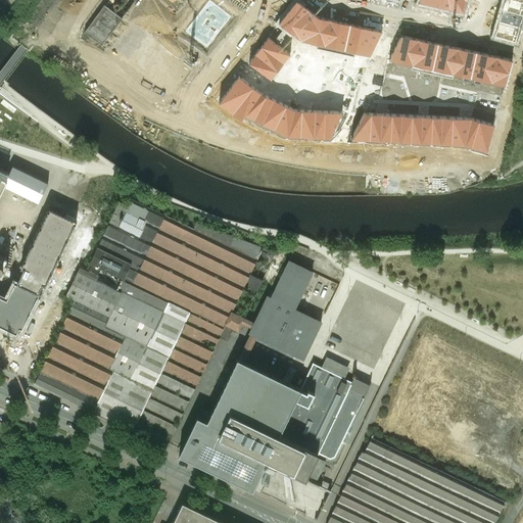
[(209,0),(186,30),(207,46),(231,16),(209,0)]
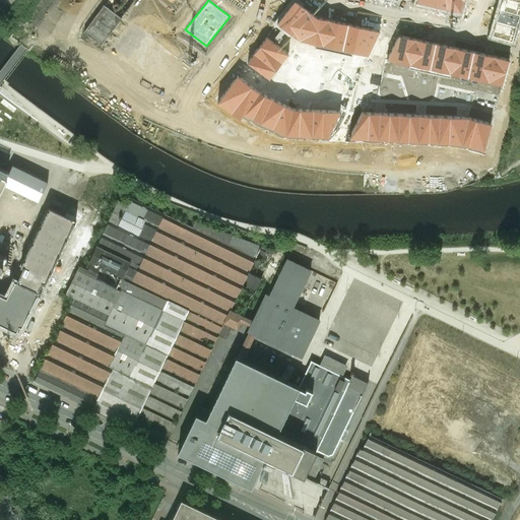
[(416,0),(416,2),(461,12),(463,0),(416,0)]
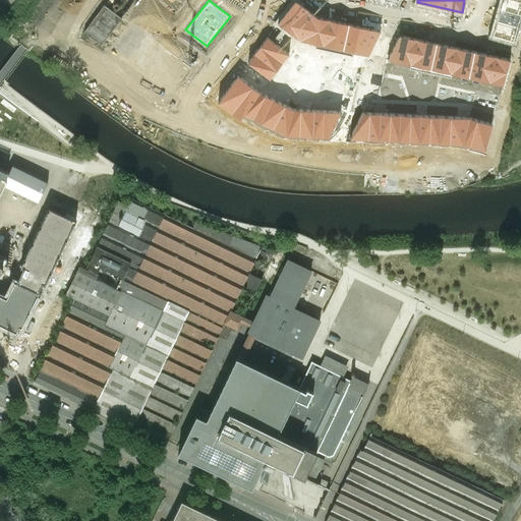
[(497,20),(493,36),(510,41),(512,35),(515,36),(520,14),(518,13),(520,7),(520,0),(502,0),(502,2),(505,2),(503,9),(501,8),(499,13),(500,14),(498,20),(497,20)]
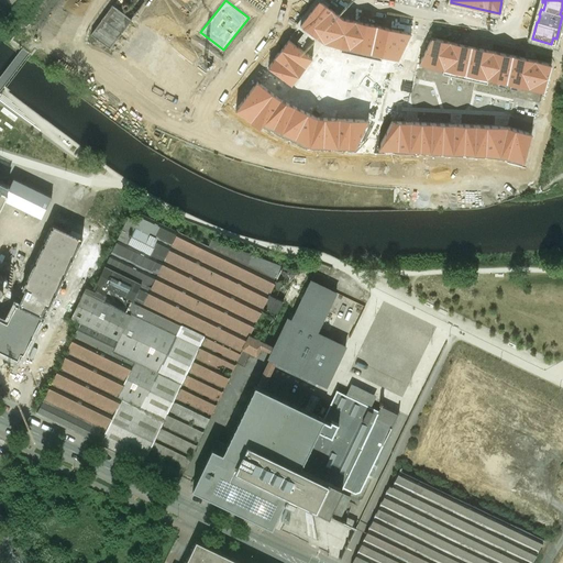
[(342,19),(320,2),(300,26),(324,43),(342,47),(341,51),(381,59),(382,56),(398,59),(410,34),(342,19)]
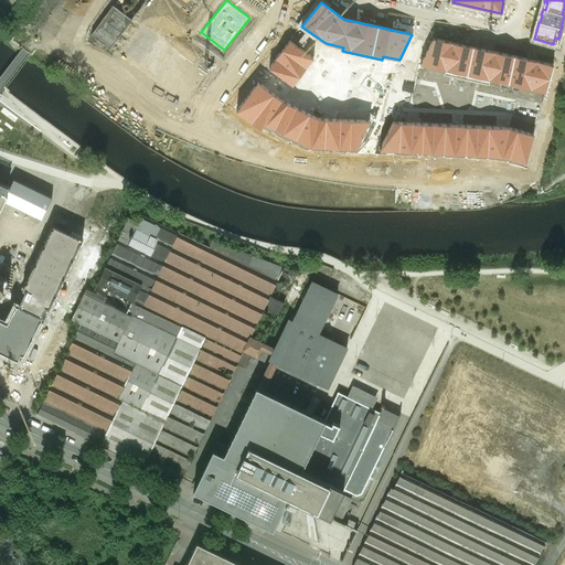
[(112,6),(92,34),(110,48),(130,19),(112,6)]
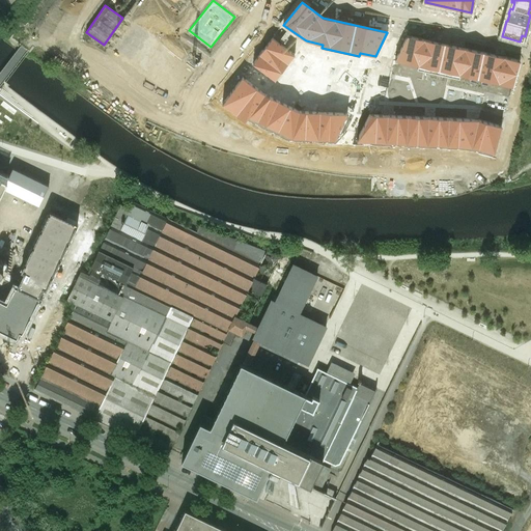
[(124,19),(105,45),(173,98),(193,72),(124,19)]
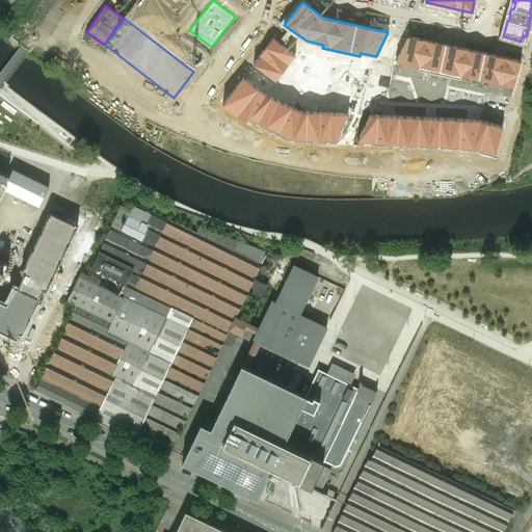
[(521,61),(408,36),(396,61),(514,85),(521,61)]
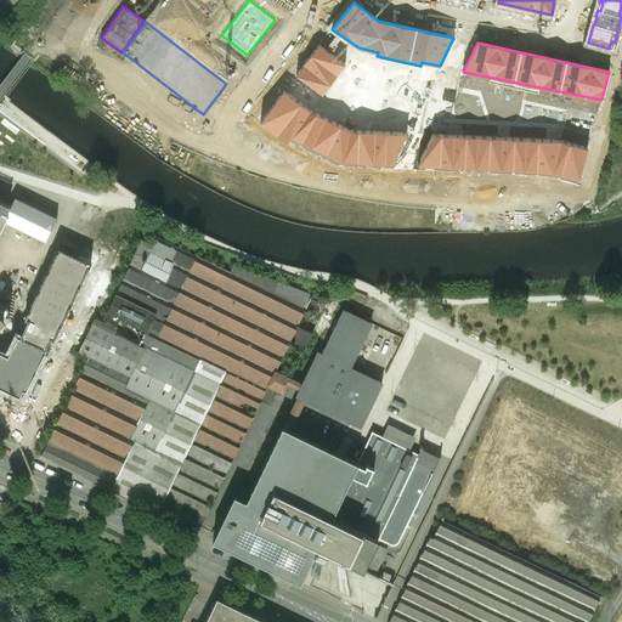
[(345,64),(320,45),(297,75),(322,95),(345,64)]
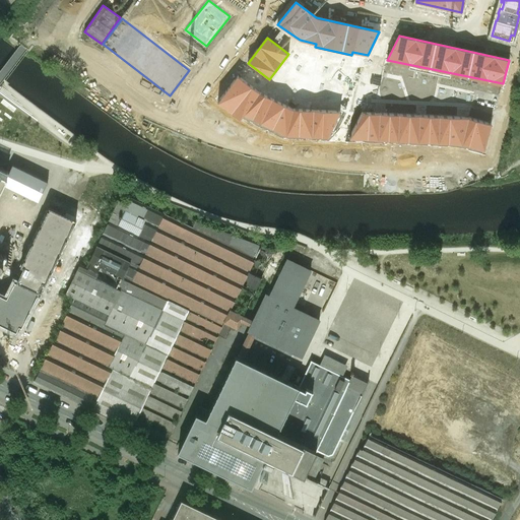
[(259,92),(238,76),(217,102),(240,118),(244,114),(286,135),(327,136),(340,112),(294,110),(259,92)]
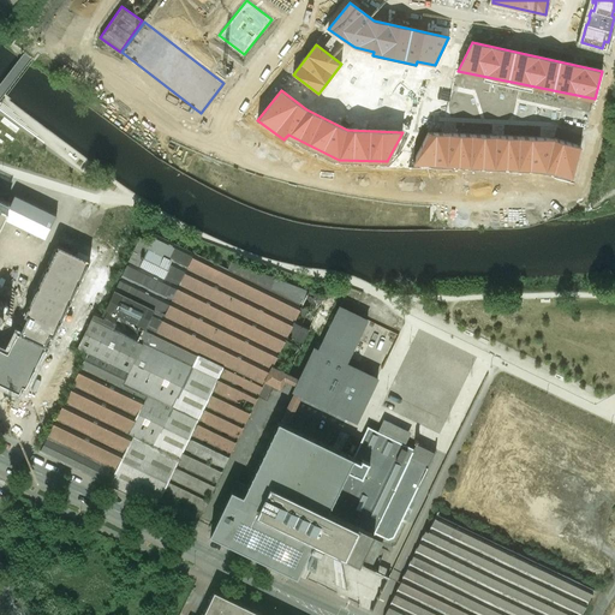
[(554,138),(429,133),(412,163),(545,169),(572,177),(580,147),(554,138)]
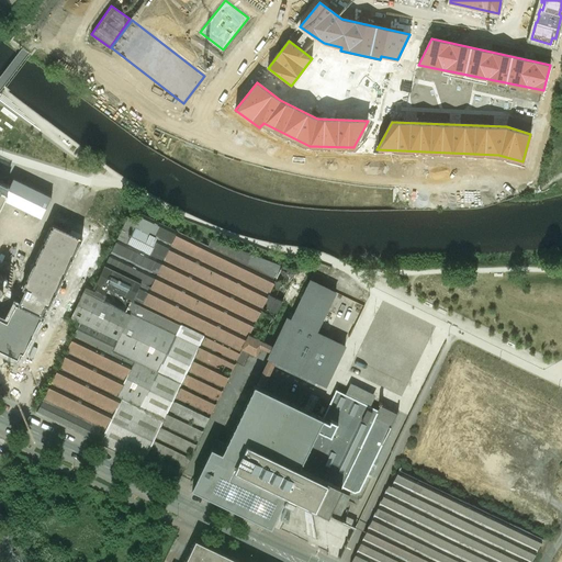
[(0,210),(4,201),(42,218),(52,197),(14,179),(7,193),(0,190),(0,210)]
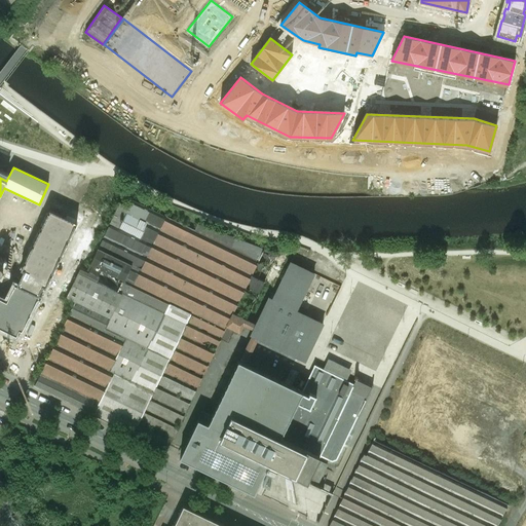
[(195,231),(132,200),(128,208),(126,212),(122,221),(118,228),(110,224),(87,269),(81,266),(67,297),(76,301),(35,385),(35,386),(90,413),(90,412),(94,414),(92,415),(167,451),(221,339),(222,340),(228,343),(234,331),(239,333),(243,326),(247,321),(276,258),(276,256),(264,250),(198,225),(195,231)]
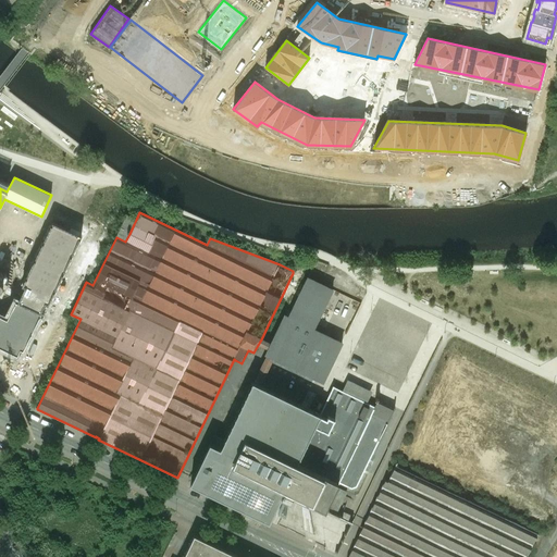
[(136,220),(127,215),(120,230),(130,234),(134,224),(136,220)]
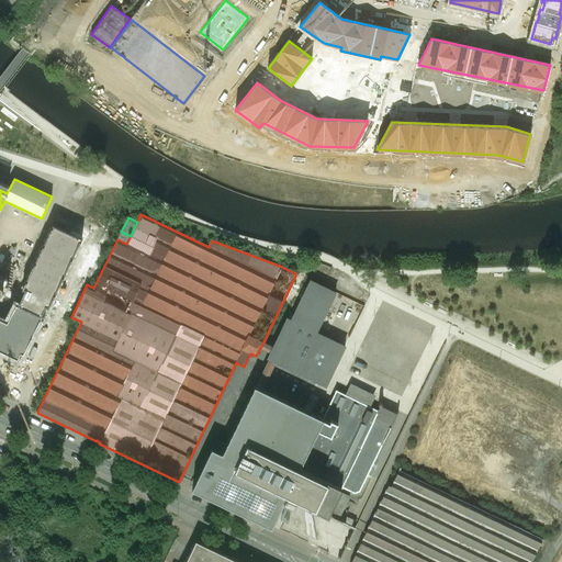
[(79,245),(52,232),(22,294),(24,295),(17,311),(38,322),(44,311),(47,313),(79,245)]
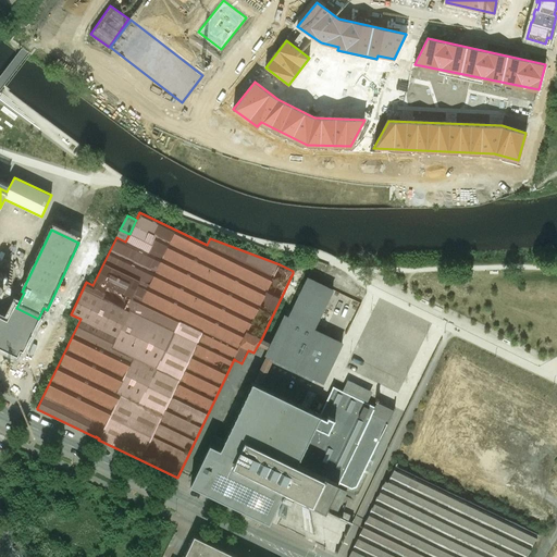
[(130,234),(120,230),(116,237),(125,242),(130,234)]
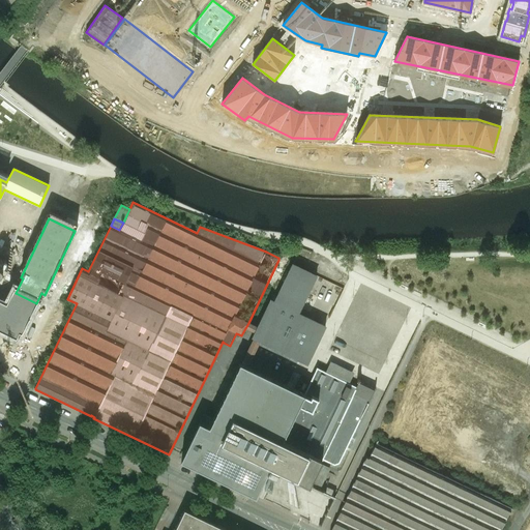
[(277,297),(273,295),(271,300),(258,327),(248,323),(245,328),(256,332),(253,337),(254,339),(260,342),(307,364),(325,327),(298,314),(317,275),(293,264),(292,266),(282,288),(277,297)]
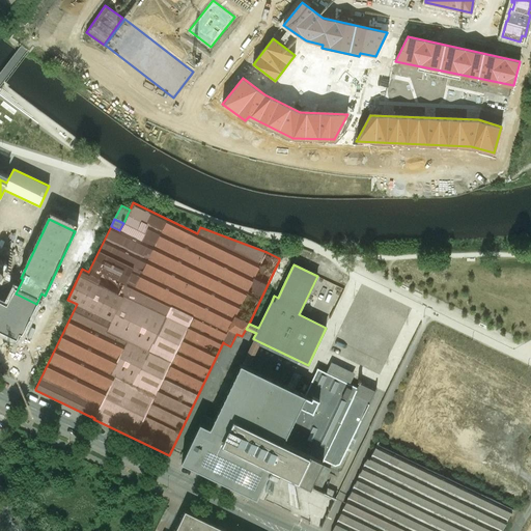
[(16,294),(14,292),(5,309),(0,306),(0,336),(17,344),(36,304),(16,294)]
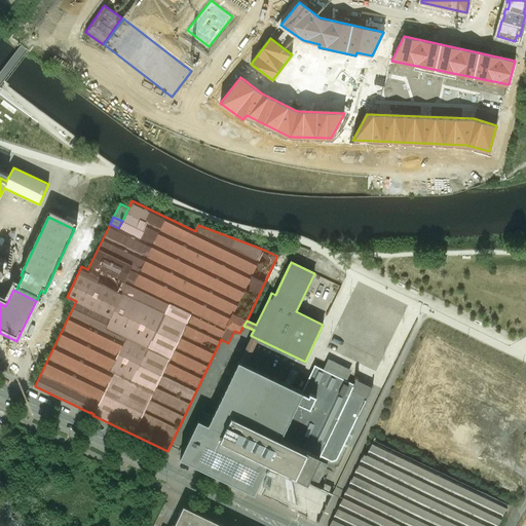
[(302,391),(246,365),(258,339),(252,336),(239,362),(238,361),(214,412),(211,410),(209,414),(202,411),(186,446),(184,449),(182,451),(181,452),(182,455),(180,457),(254,492),(269,464),(287,473),(307,482),(321,456),(336,463),(374,384),(358,377),(354,383),(314,366),(302,391)]
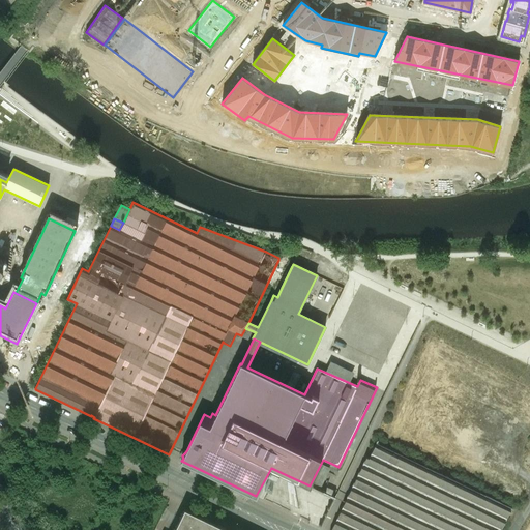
[(511,508),(379,442),(370,459),(366,458),(331,529),(501,529),(504,525),(511,508)]
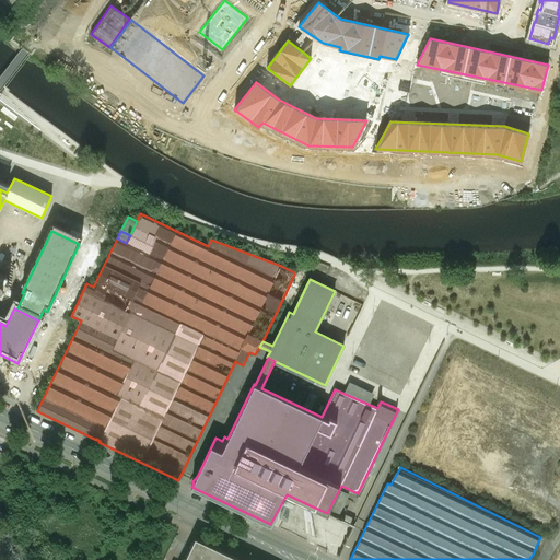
[(241,559),(196,538),(185,559),(241,559)]
